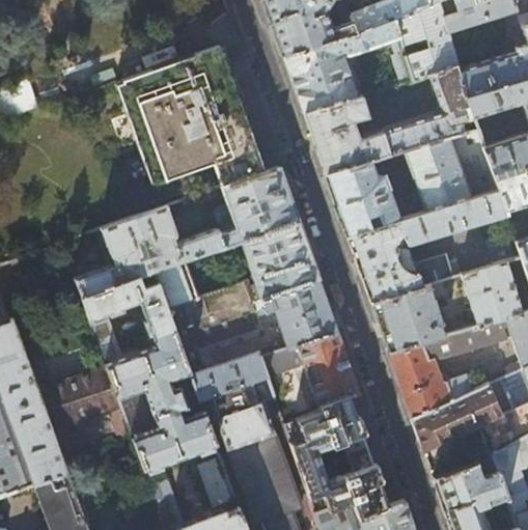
[(266,0),(274,23),(285,56),(396,22),(440,0),(266,0)]
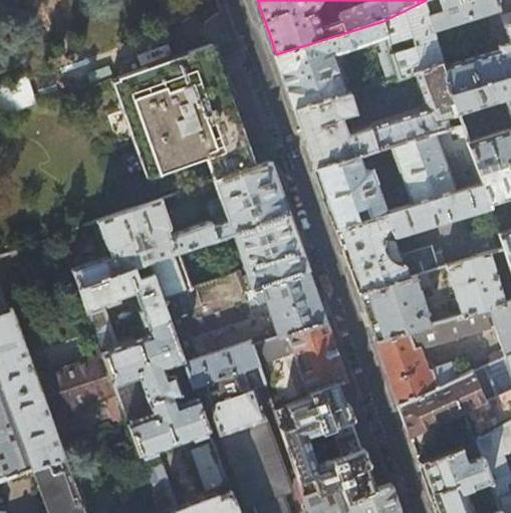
[(510,0),(426,0),(384,21),(392,45),(414,38),(417,46),(401,52),(398,45),(393,47),(403,77),(418,73),(419,72),(420,71),(444,64),(445,62),(435,30),(503,9),(499,0),(510,0),(510,15),(503,17),(510,37),(510,44),(501,46),(502,51),(445,67),(454,92),(510,75),(510,0)]
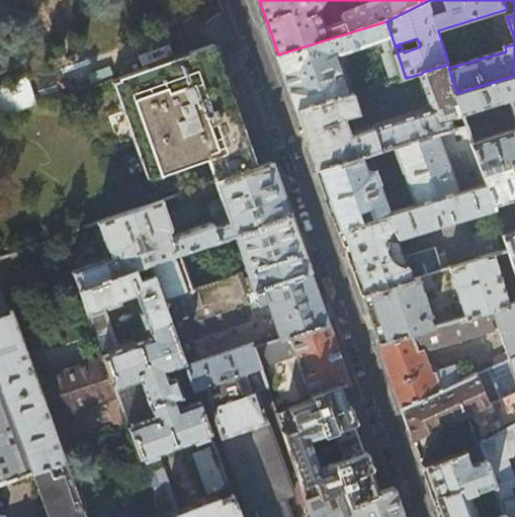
[(181,58),(217,45),(221,44),(236,38),(225,8),(207,24),(200,15),(187,25),(180,28),(172,31),(181,58)]
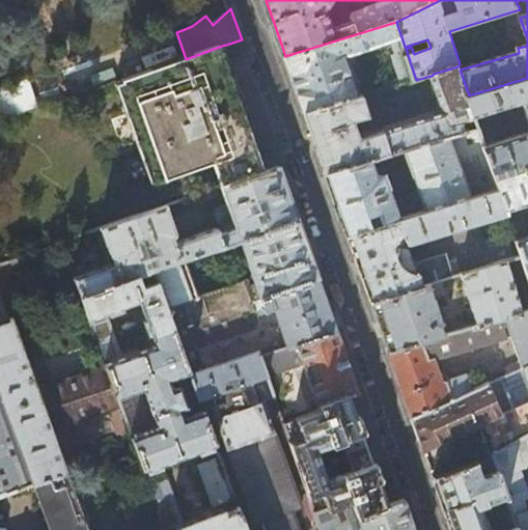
[(405,47),(396,22),(285,56),(295,84),(306,114),(359,98),(345,60),(394,44),(398,55),(395,55),(404,84),(416,80),(406,49),(405,47)]
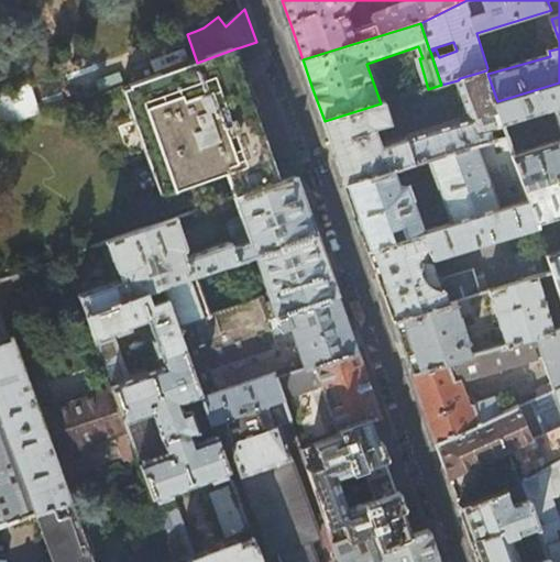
[(257,111),(235,48),(197,63),(130,86),(168,194),(228,173),(238,198),(283,183),(257,111)]
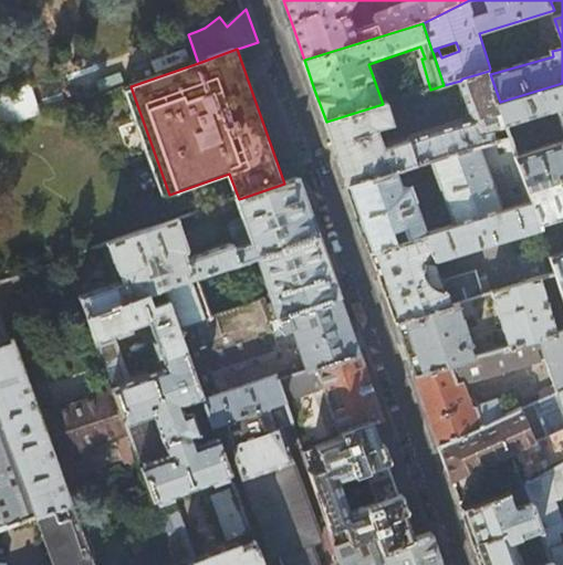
[(490,74),(489,71),(462,79),(461,80),(460,81),(475,119),(385,148),(378,128),(395,124),(388,103),(383,104),(326,122),(339,155),(348,186),(397,171),(433,160),(511,136),(508,124),(500,102),(490,74)]
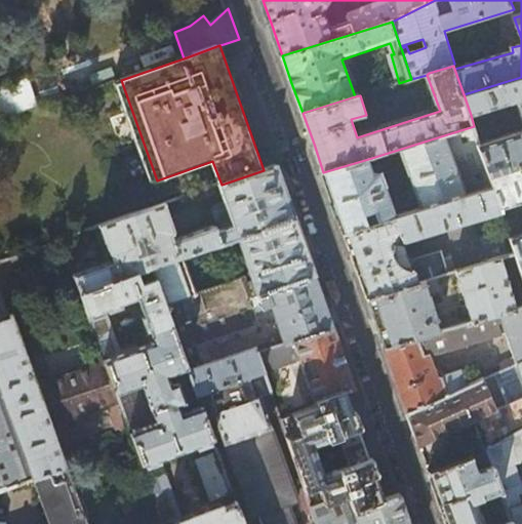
[(521,77),(464,94),(471,115),(506,105),(507,109),(519,105),(521,113),(521,130),(480,145),(491,176),(521,166),(521,77)]
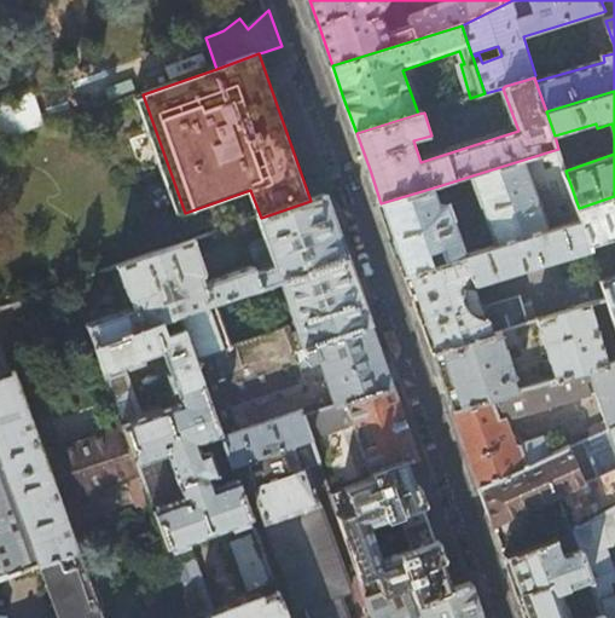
[(566,171),(558,149),(473,175),(498,247),(582,221),(579,208),(566,171)]
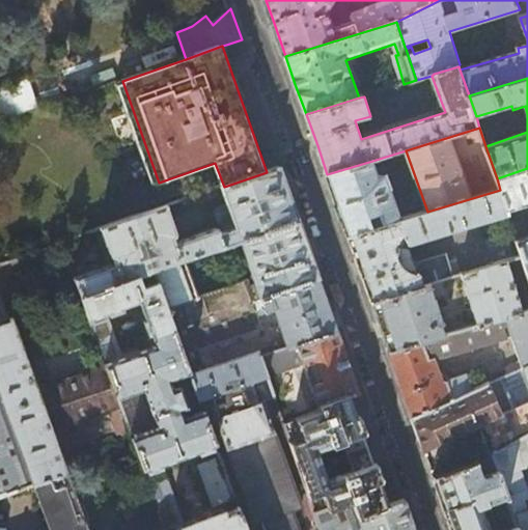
[(378,175),(372,161),(327,174),(338,204),(350,235),(401,220),(391,180),(389,177),(386,175),(382,174),(378,175)]
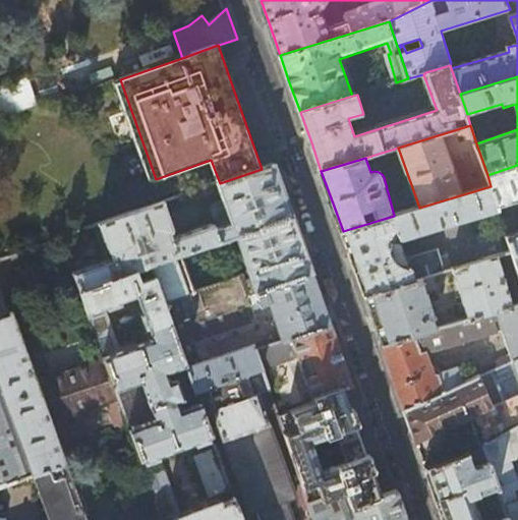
[(234,224),(220,229),(219,229),(217,226),(214,225),(173,238),(172,233),(175,232),(175,228),(166,203),(102,226),(101,225),(100,225),(109,249),(111,252),(113,252),(115,253),(117,258),(75,273),(81,291),(138,271),(152,267),(182,255),(216,244),(229,239),(238,236),(294,217),(285,190),(276,163),(266,167),(262,169),(220,183),(226,200),(215,204),(212,209),(216,220),(220,222),(232,218),(234,224)]
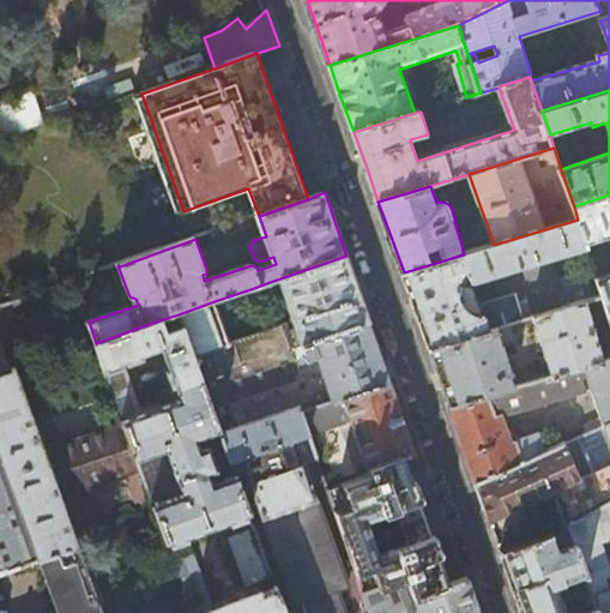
[(609,274),(598,277),(604,296),(609,312),(609,194),(574,206),(578,220),(586,244),(609,235),(609,274)]
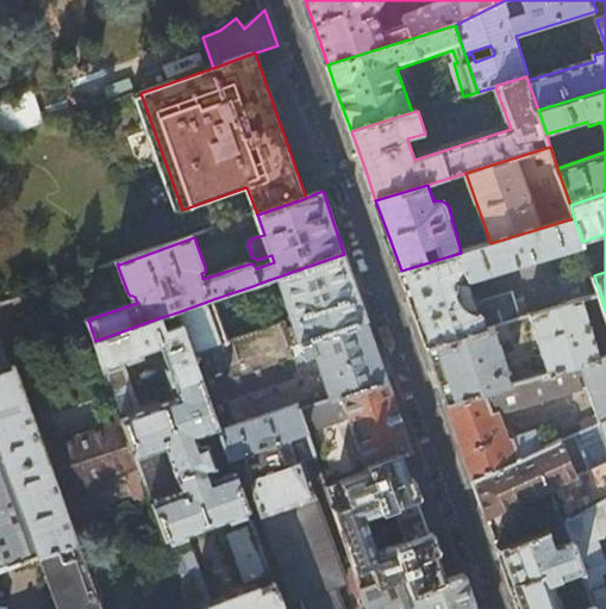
[(461,253),(401,271),(410,296),(414,309),(428,348),(508,323),(530,316),(524,298),(513,302),(511,292),(483,299),(473,297),(468,286),(473,279),(585,247),(582,242),(574,218),(491,243),(461,253)]
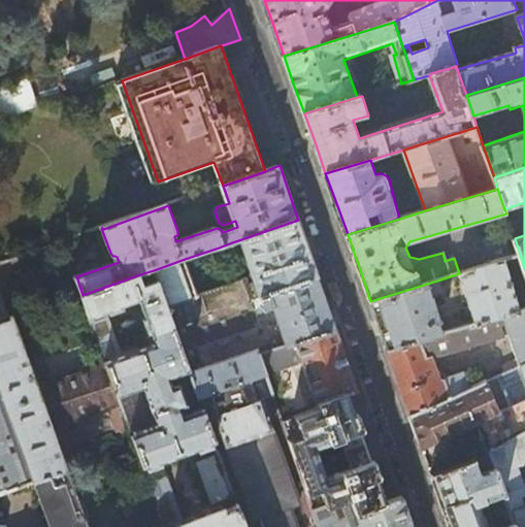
[(308,248),(298,220),(241,239),(257,283),(251,285),(249,280),(197,297),(185,259),(154,270),(157,280),(174,326),(319,277),(308,248)]
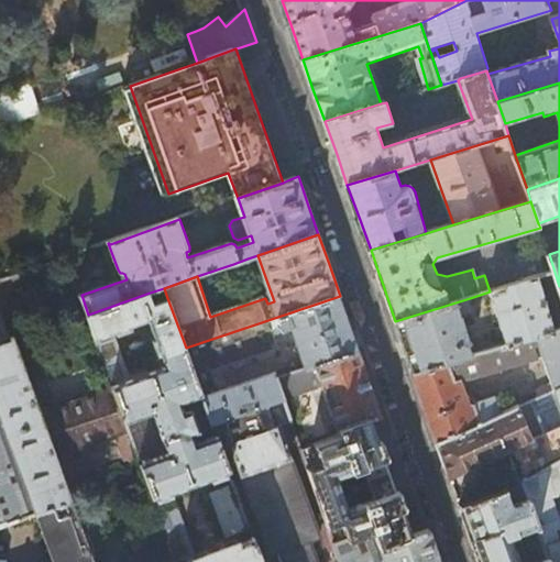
[(555,272),(549,254),(547,249),(522,257),(528,279),(537,277),(555,272)]
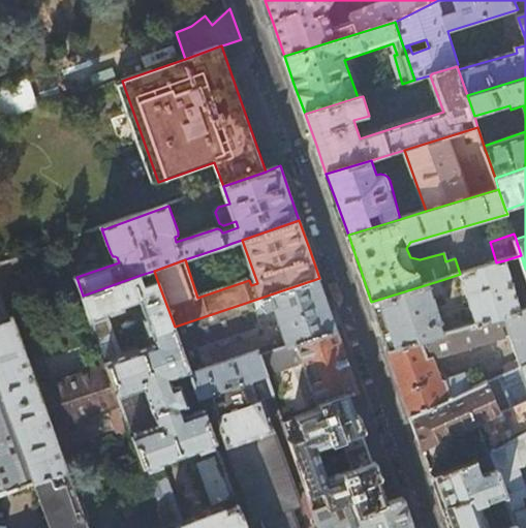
[(237,254),(233,243),(219,248),(223,258),(237,254)]
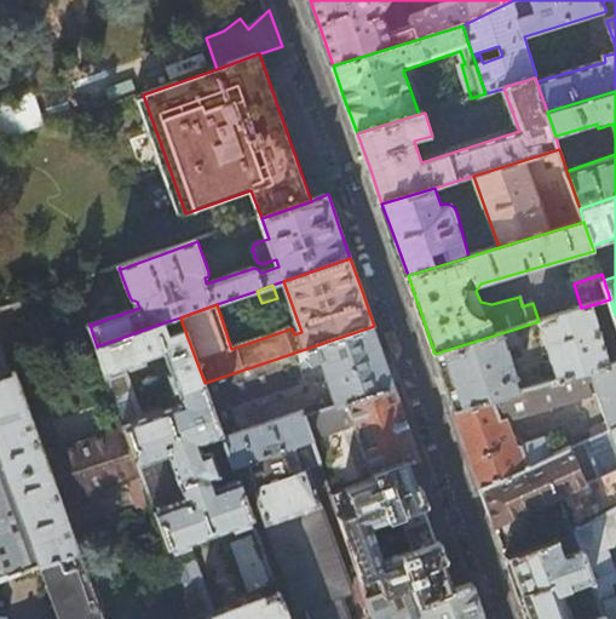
[(0,332),(5,345),(7,353),(28,344),(17,314),(64,297),(62,288),(0,310),(0,332)]
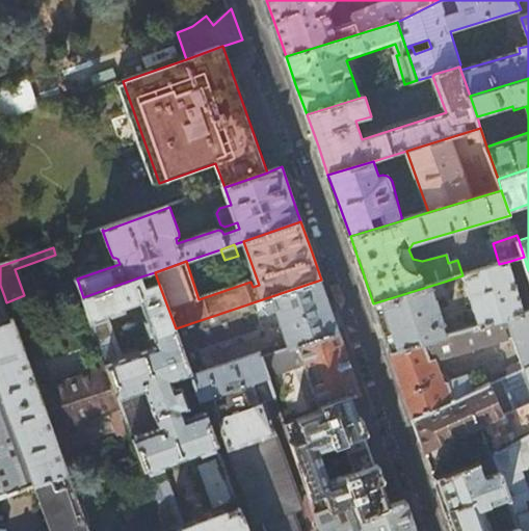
[(524,314),(507,262),(499,264),(465,275),(480,326),(524,314)]
